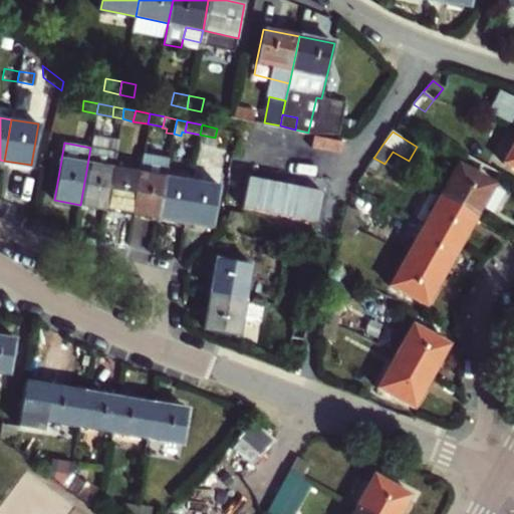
[(513,146),(505,163),(513,168),(513,146)]
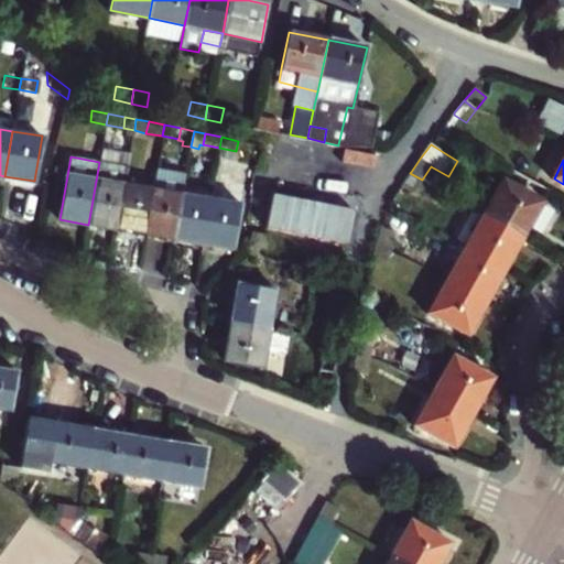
[(116,229),(123,185),(128,166),(99,162),(96,181),(88,225),(116,229)]
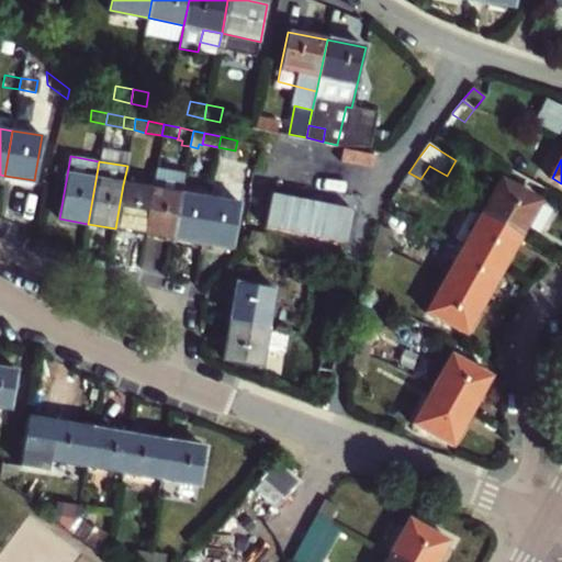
[(173,238),(183,182),(186,173),(156,168),(152,189),(144,233),(173,238)]
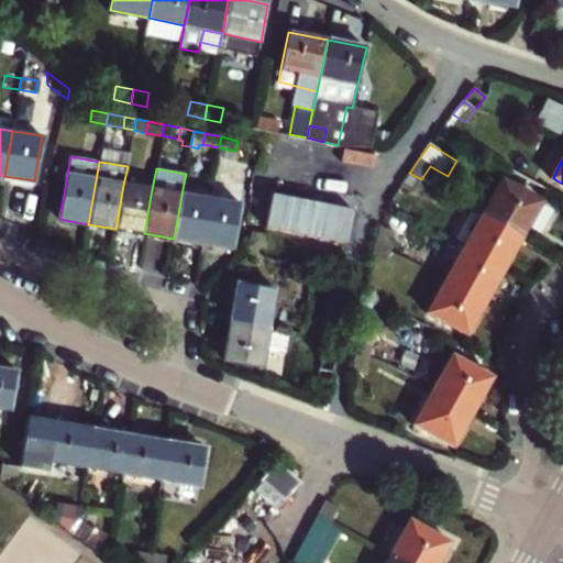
[(409,173),(401,186),(412,194),(421,179),(409,173)]
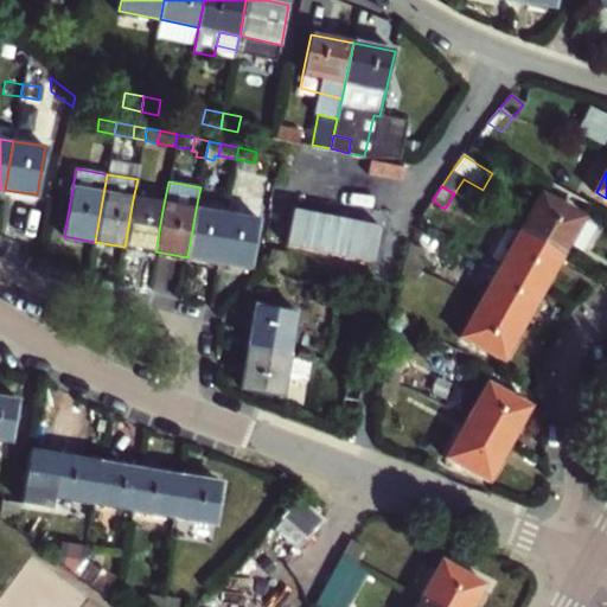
[(542,196),(522,231),(562,255),(582,218),(542,196)]
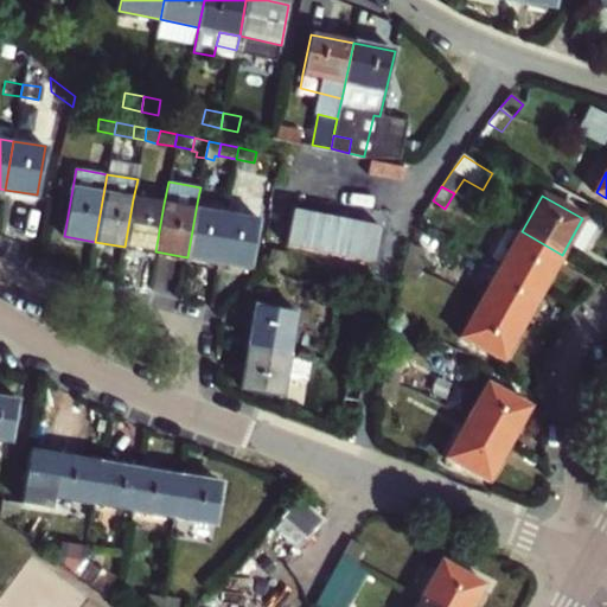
[(218,263),(227,215),(229,203),(198,197),(187,257),(218,263)]
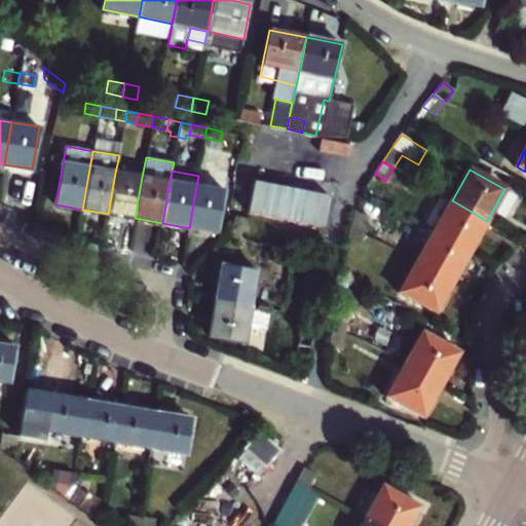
[(135,218),(142,177),(115,173),(108,214),(135,218)]
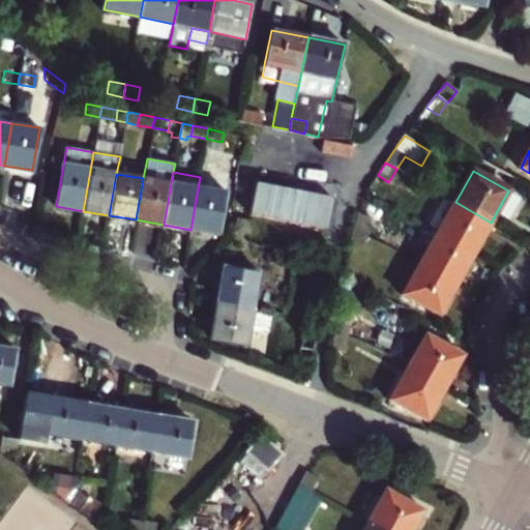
[(218,234),(227,181),(204,177),(202,188),(198,187),(190,230),(218,234)]
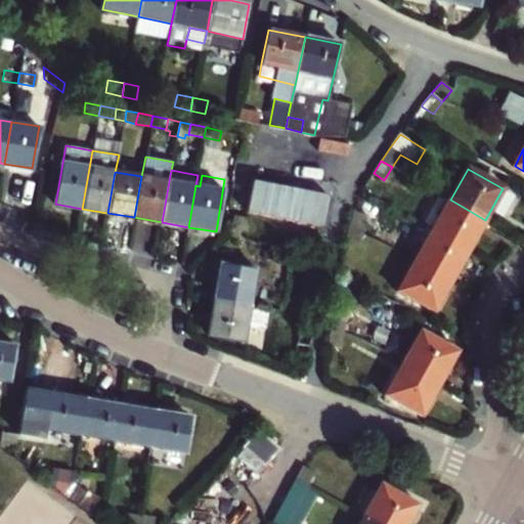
[(450,200),(433,230),(468,250),(485,220),(450,200)]
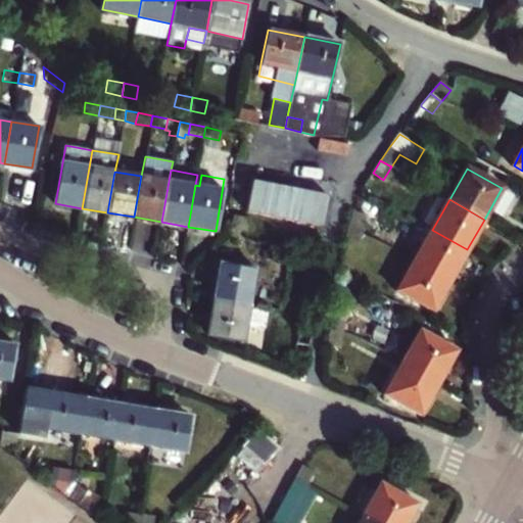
[(353,211),(348,225),(362,229),(366,216),(353,211)]
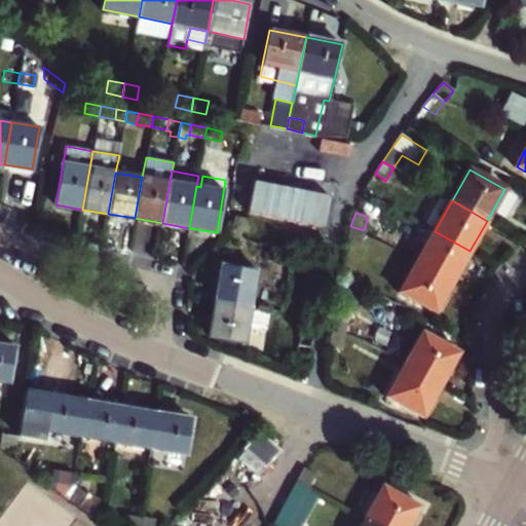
[(232,229),(249,232),(251,220),(234,217),(232,229)]
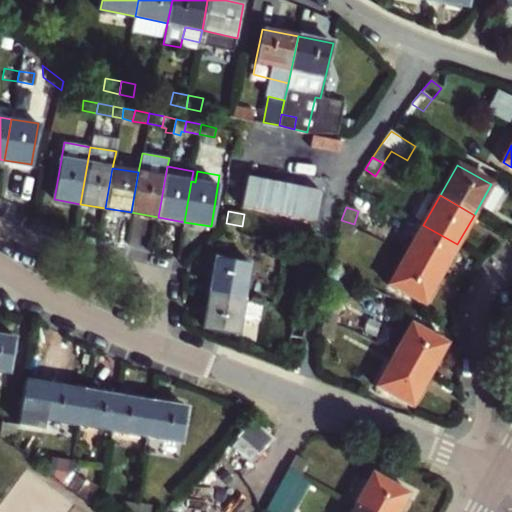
[(423,225),(407,254),(440,273),(457,244),(423,225)]
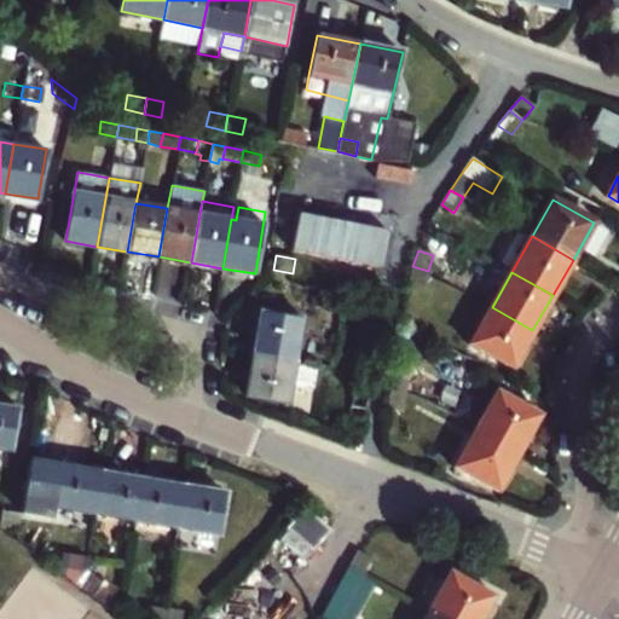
[(513,365),(532,330),(492,307),(473,342),(513,365)]
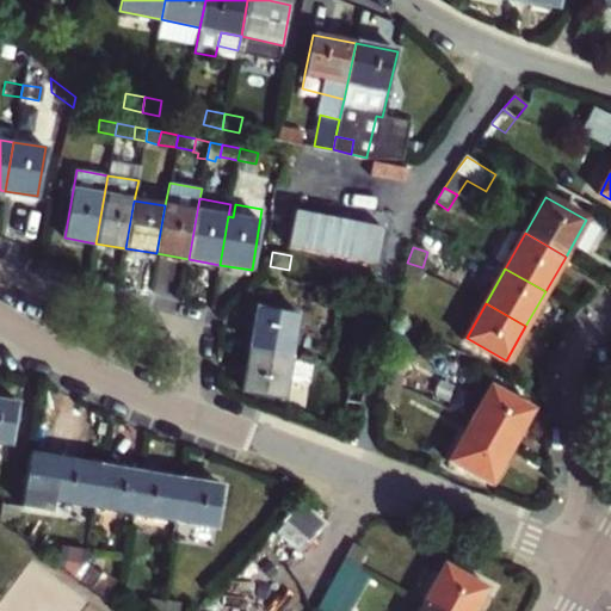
[(250,349),(290,356),(297,314),(255,308),(250,349)]
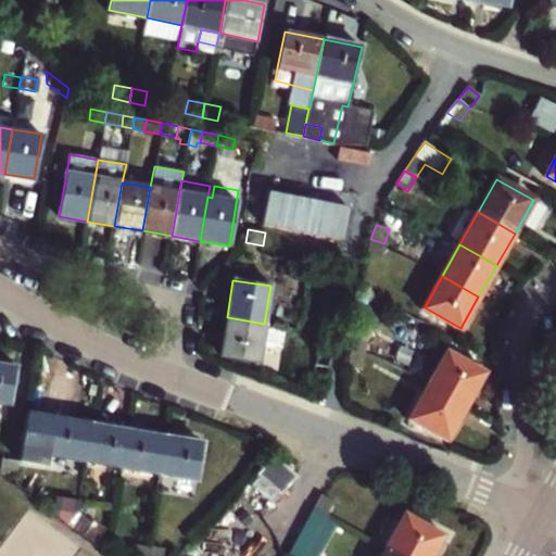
[(264,324),(227,317),(220,355),(258,362),(261,345),(280,349),(283,327),(264,324)]
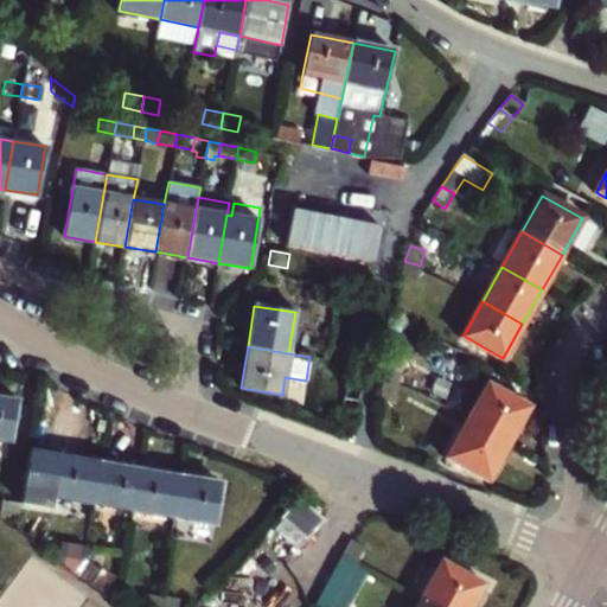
[(387,366),(383,385),(397,387),(401,369),(387,366)]
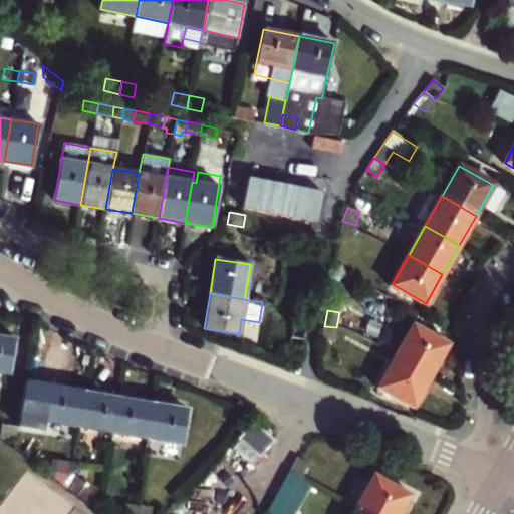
[(304,339),(306,324),(294,322),(292,337),(304,339)]
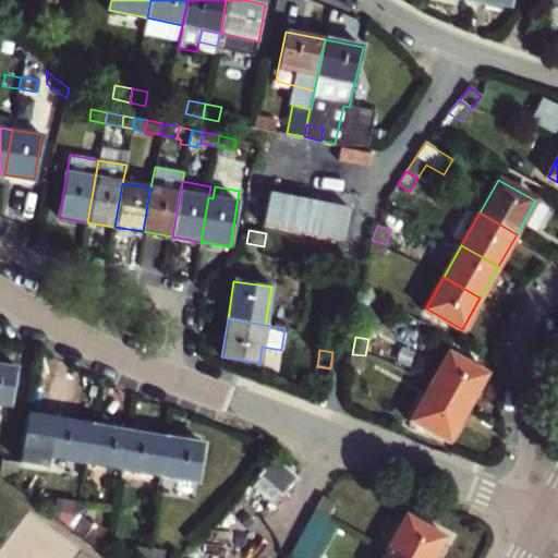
[(449,353),(431,387),(466,408),(486,375),(449,353)]
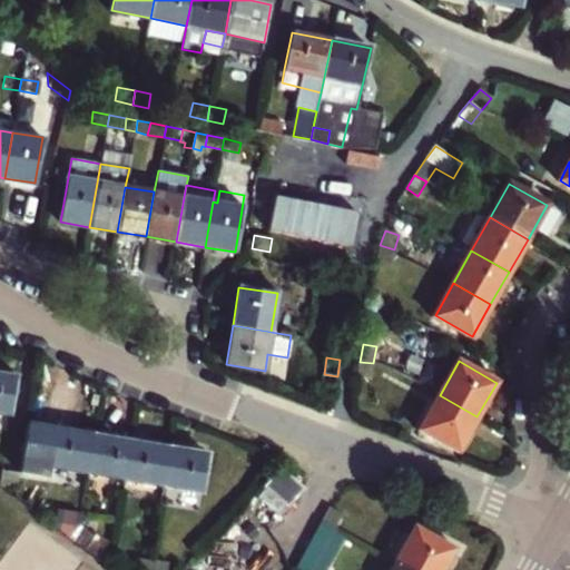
[(371,380),(373,363),(360,362),(357,377),(371,380)]
